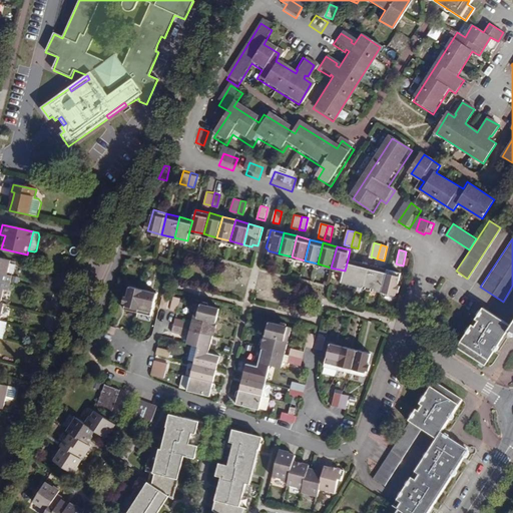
[(0,258),(0,280),(4,281),(6,274),(8,275),(12,261),(0,258)]
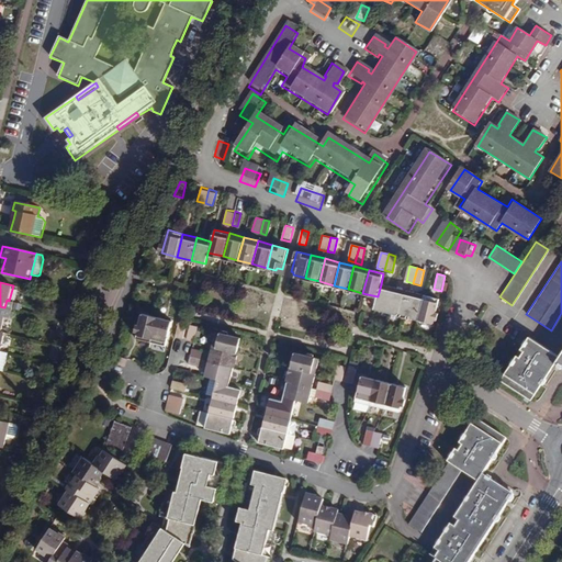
[(396,289),(381,284),(378,296),(374,307),(390,312),(396,289)]
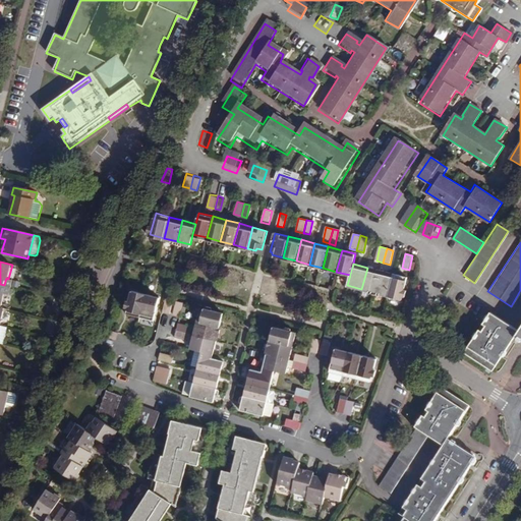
[(367,268),(361,289),(374,292),(381,271),(367,268)]
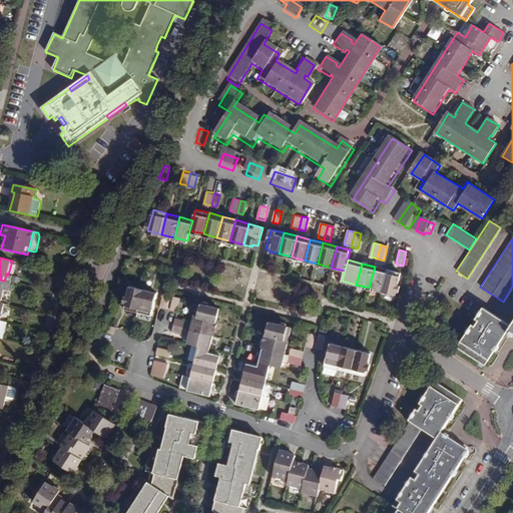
[(388,271),(375,267),(369,288),(382,292),(388,271)]
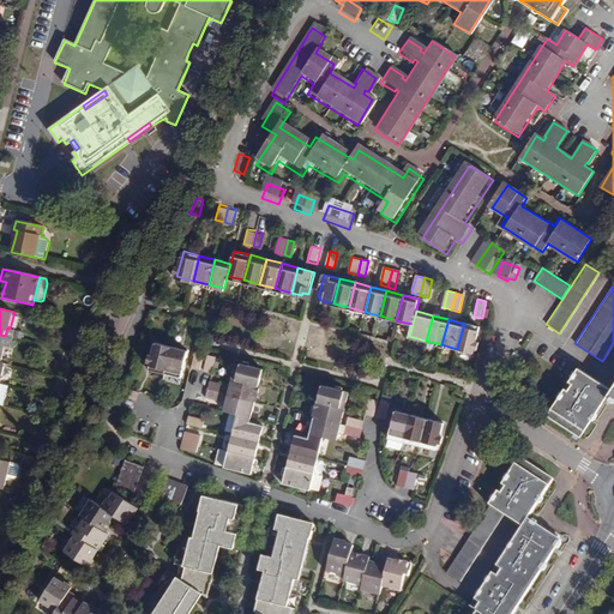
[(480,327),(464,324),(457,349),(473,353),(480,327)]
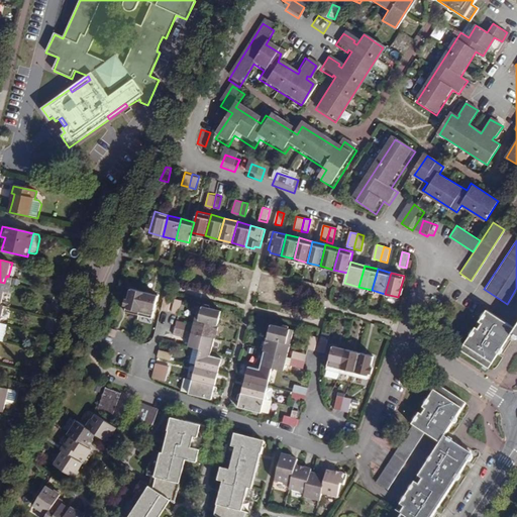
[(123,311),(138,315),(144,292),(129,288),(123,311)]
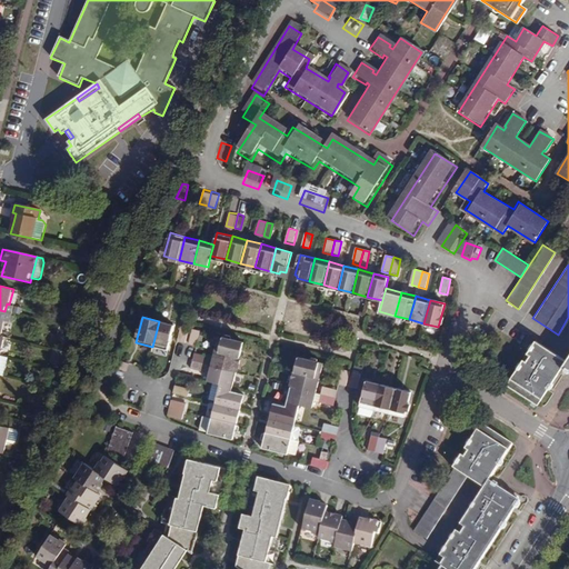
[(159,321),(152,347),(166,350),(172,325),(159,321)]
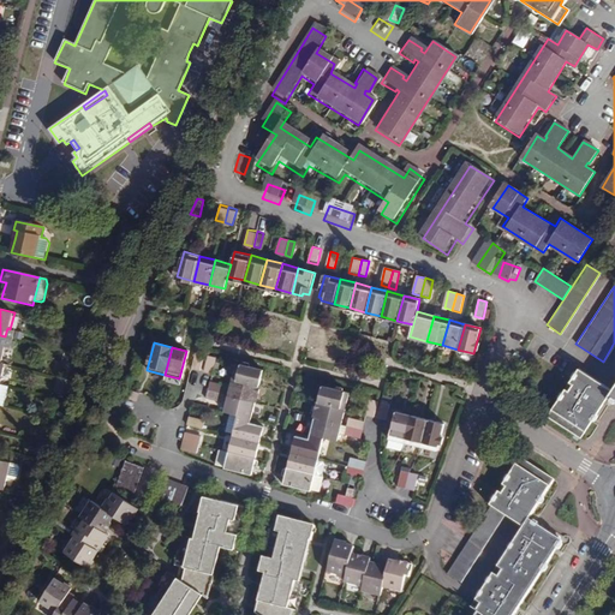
[(201,369),(204,352),(196,350),(192,363),(192,366),(201,369)]
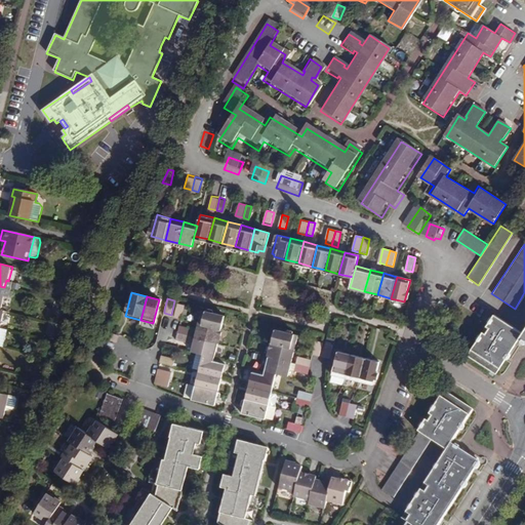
[(184,303),(178,301),(174,316),(180,317),(184,303)]
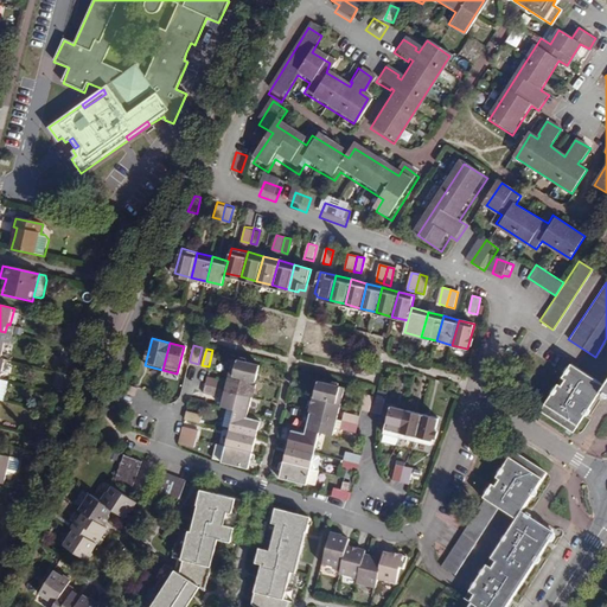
[(1,358),(0,357),(0,378),(6,381),(11,360),(1,358)]
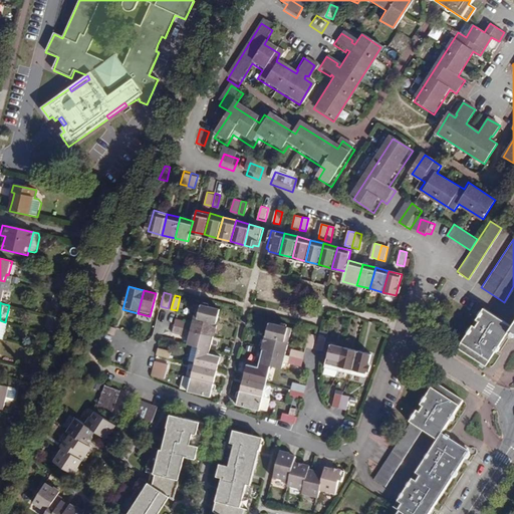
[(194,316),(217,322),(220,309),(197,303),(194,316)]
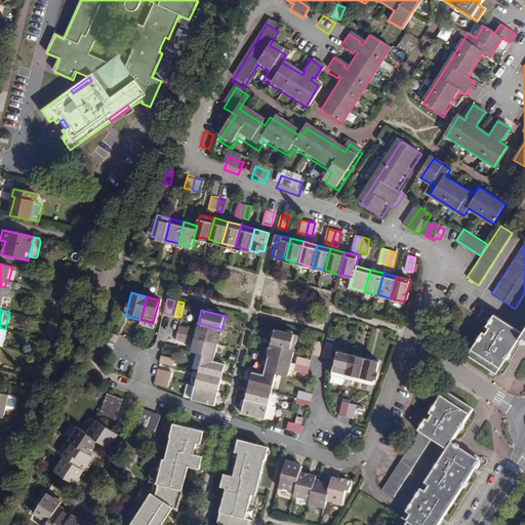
[(524,328),(522,333),(493,314),(467,355),(496,373),(515,345),(510,340),(513,336),(518,339),(519,338),(524,341),(524,328)]
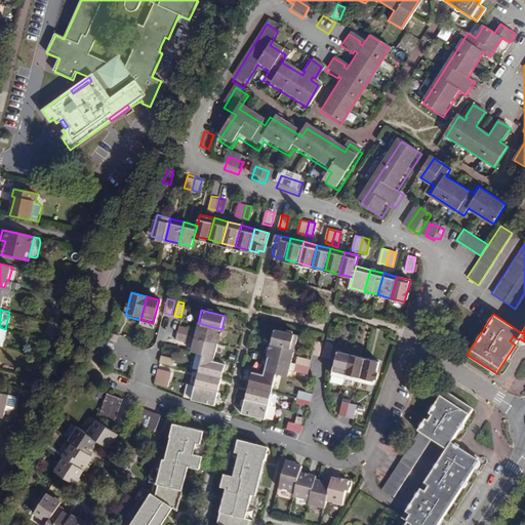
[(49,321),(46,332),(61,336),(64,325),(49,321)]
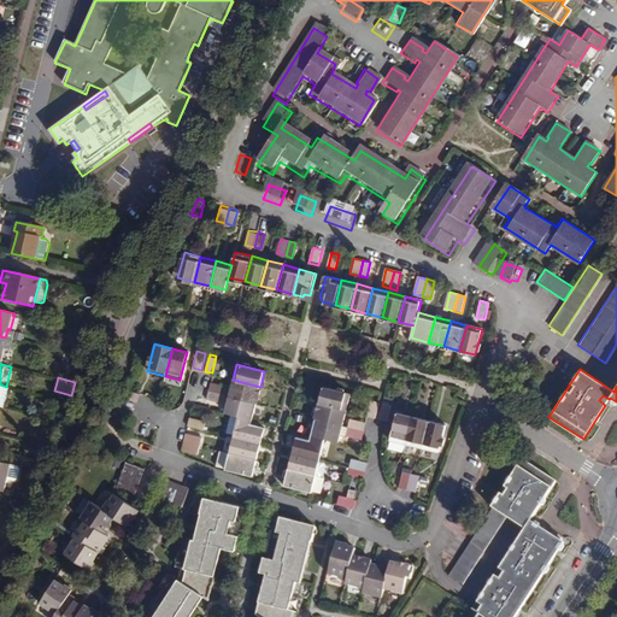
[(260,387),(233,380),(228,395),(256,403),(260,387)]
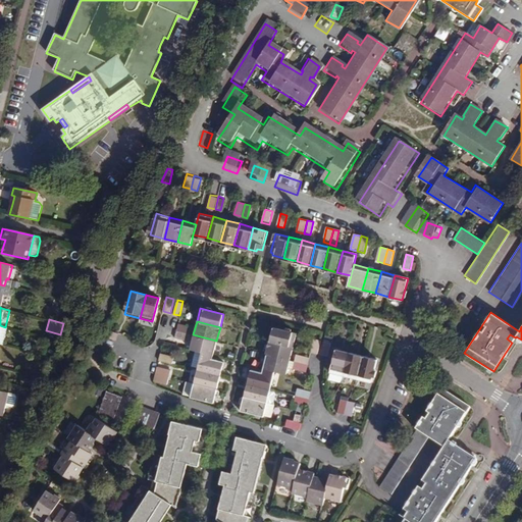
[(176,329),(190,333),(192,326),(178,323),(176,329)]
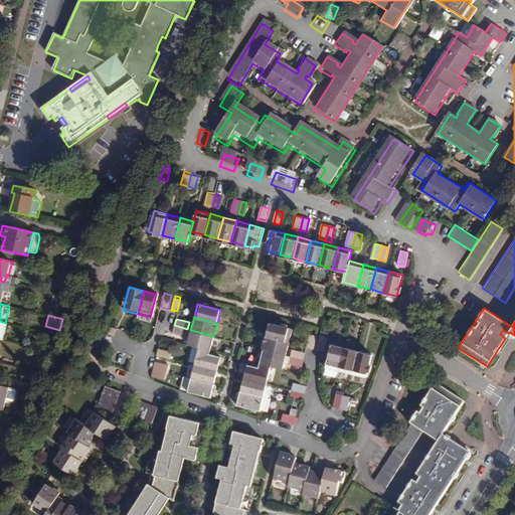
[(268,321),(265,335),(288,341),(291,327),(268,321)]
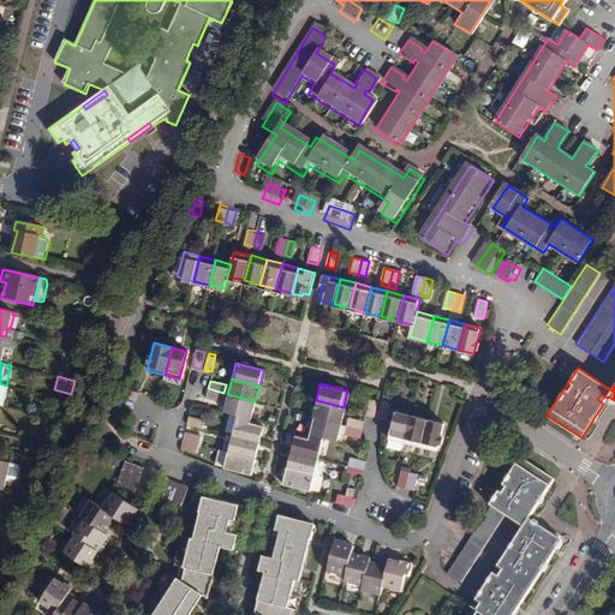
[(10,407),(15,387),(6,386),(1,405),(10,407)]
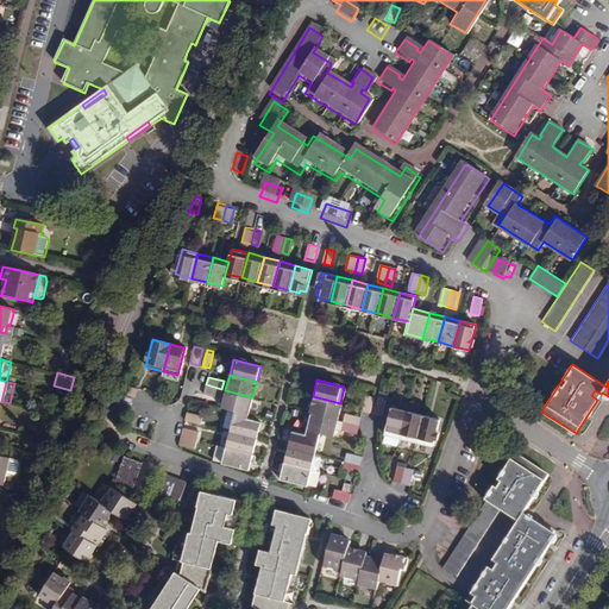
[(138,385),(123,382),(120,391),(136,395),(138,385)]
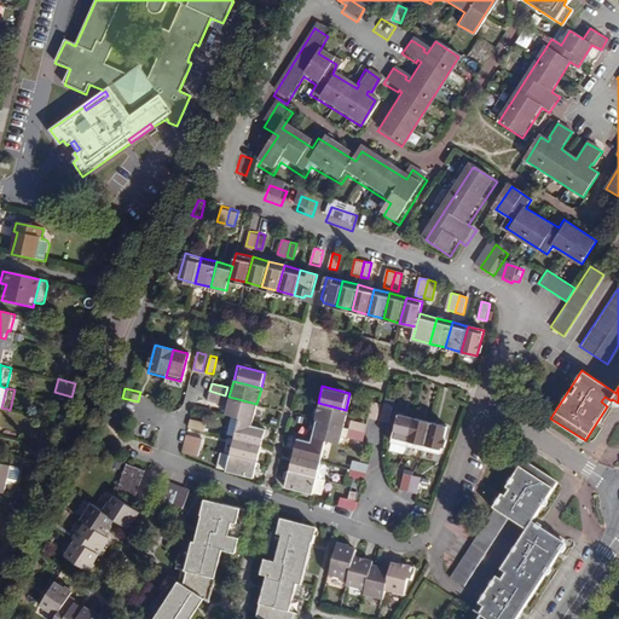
[(223,403),(225,395),(209,391),(207,399),(223,403)]
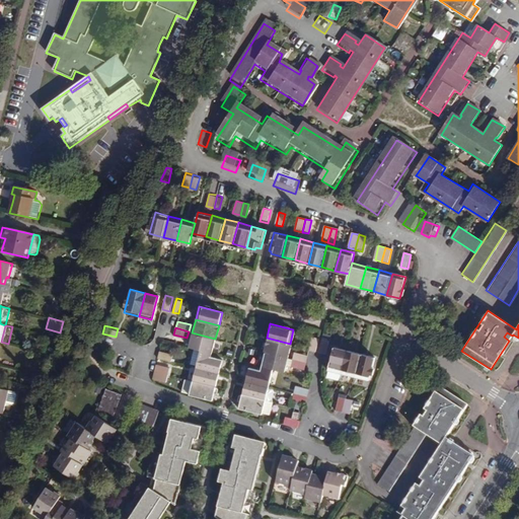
[(198,348),(212,352),(215,339),(192,332),(189,346),(192,347),(198,348)]
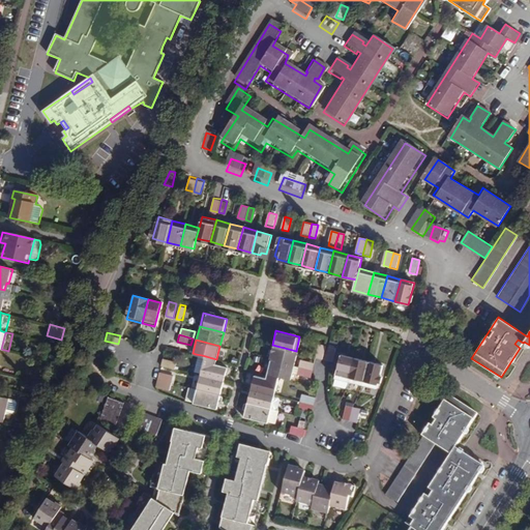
[(293,363),(296,351),(272,345),(268,358),(293,363)]
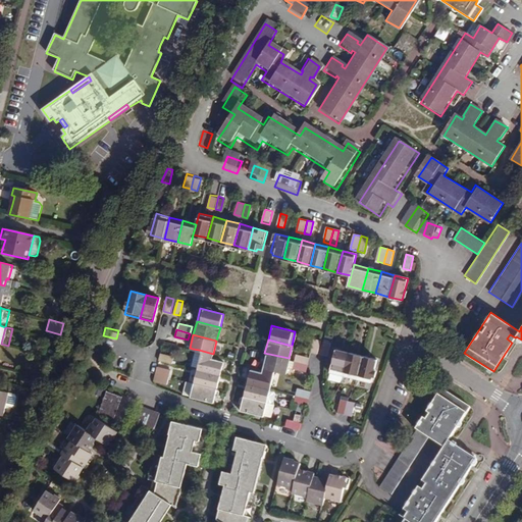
[(199,350),(193,349),(189,364),(195,366),(199,350)]
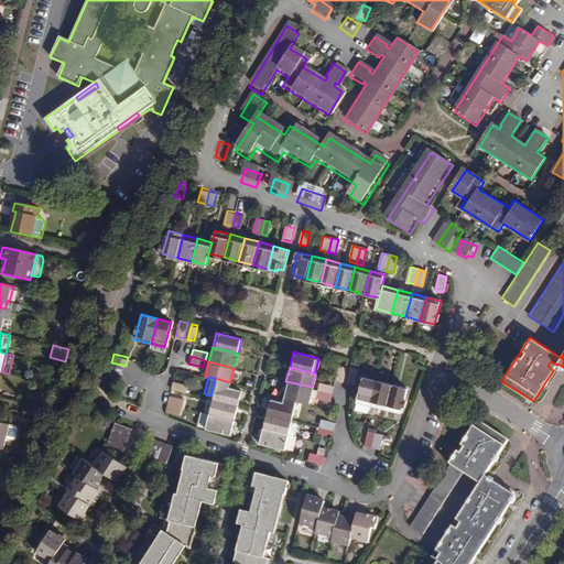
[(230,382),(215,378),(210,396),(210,397),(236,403),(239,389),(229,387),(230,382)]
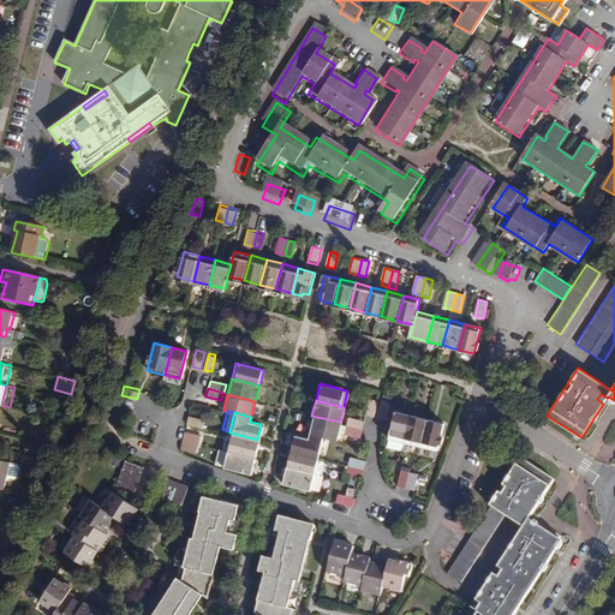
[(204,417),(190,413),(186,423),(202,427),(204,417)]
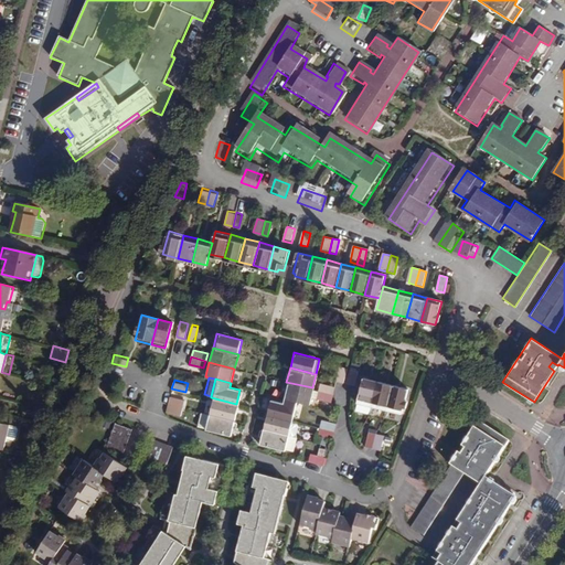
[(371,408),(379,383),(363,380),(355,404),(371,408)]
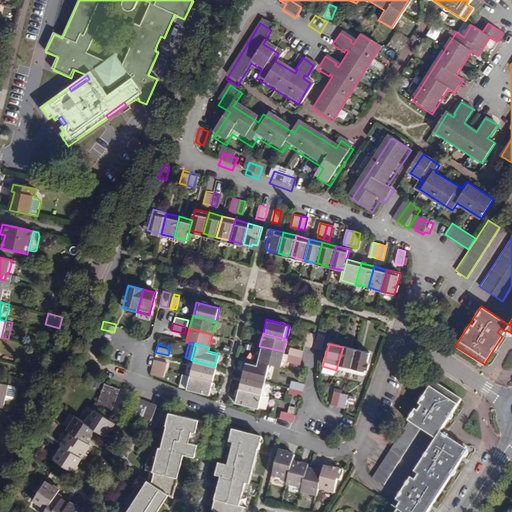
[(286,352),(301,356),(303,349),(287,345),(286,352)]
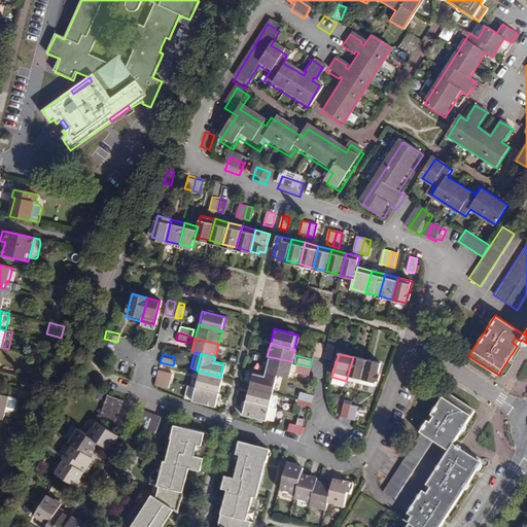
[(264,370),(278,374),(287,377),(289,369),(291,361),(267,356),(264,370)]
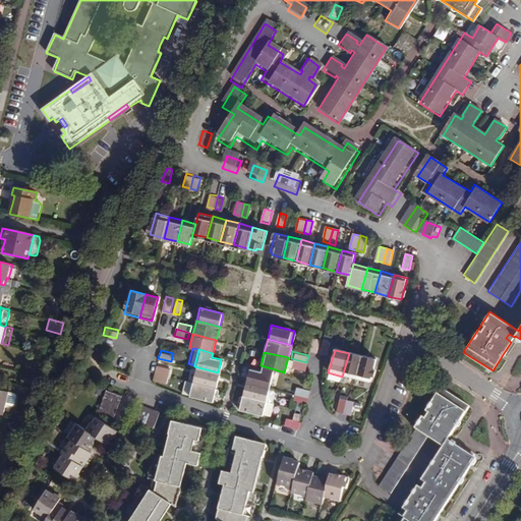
[(342,377),(355,380),(362,356),(349,353),(342,377)]
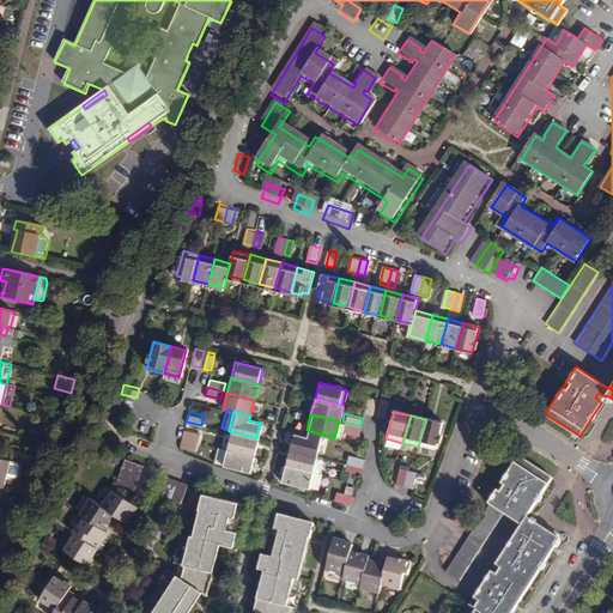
[(442,424),(426,419),(418,447),(435,451),(442,424)]
